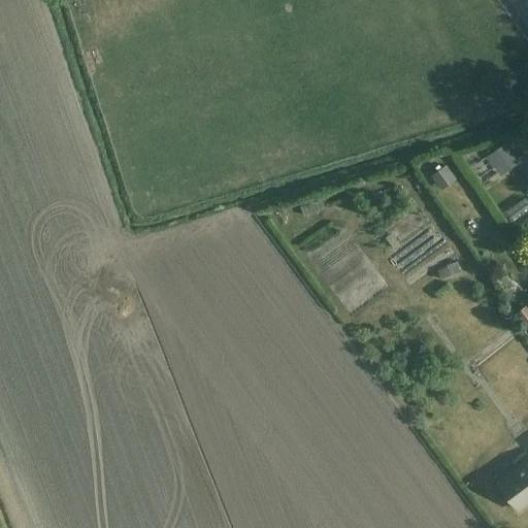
[(480,141),(488,163),(509,156),(501,133),(480,141)]
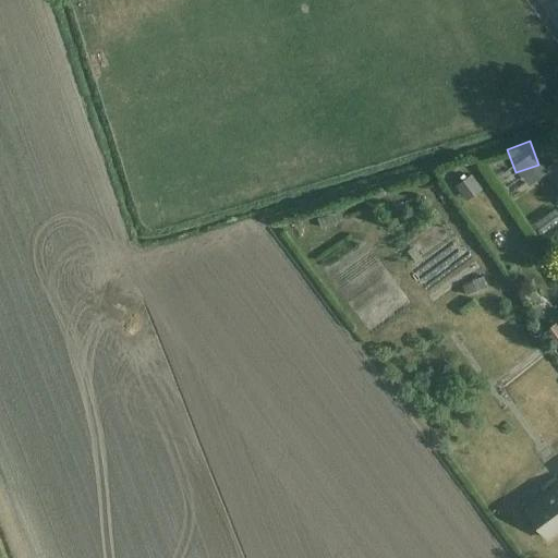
[(472,173),(456,185),(463,196),(480,184),(472,173)]
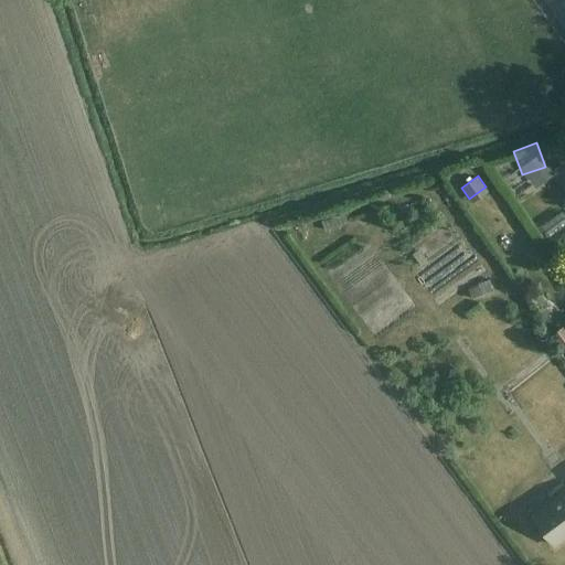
[(564,213),(563,210),(541,225),(548,236),(564,224),(564,213)]
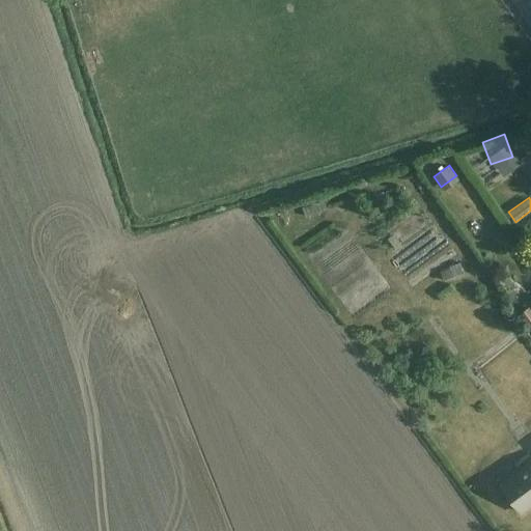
[(325,202),(303,210),(306,218),(328,210),(325,202)]
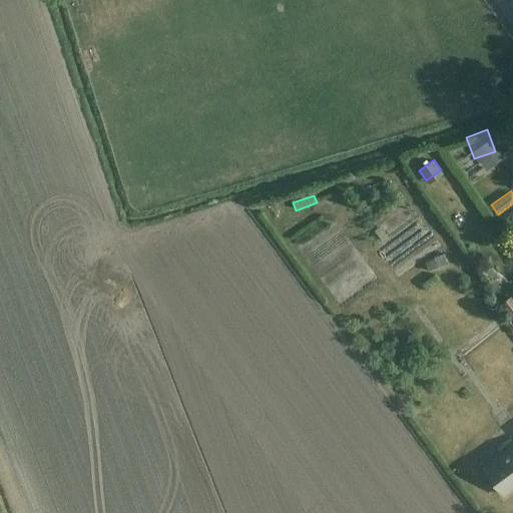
[(435,242),(422,249),(426,259),(440,252),(435,242)]
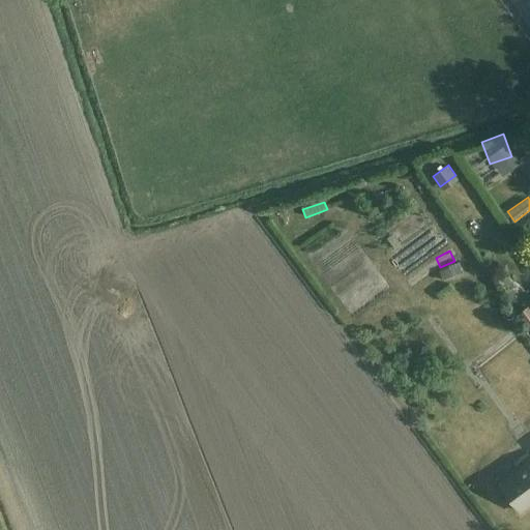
[(450,268),(440,272),(443,282),(464,273),(459,262),(449,266),(450,268)]
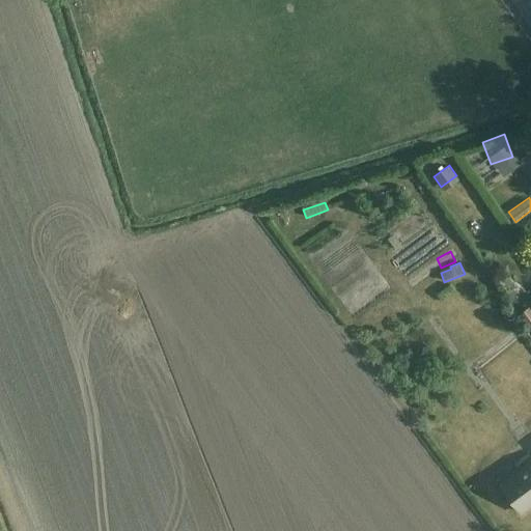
[(530,310),(530,309),(520,315),(528,328),(530,326),(530,310)]
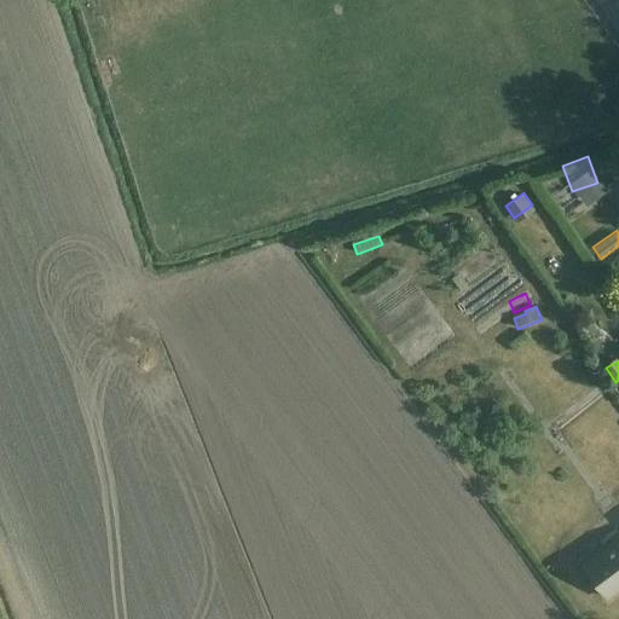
[(618,539),(585,565),(608,597),(618,589),(618,539)]
